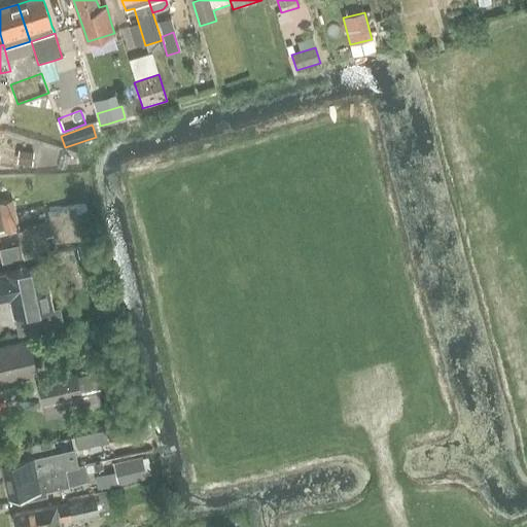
[(19,151),(16,165),(32,166),(34,152),(19,151)]
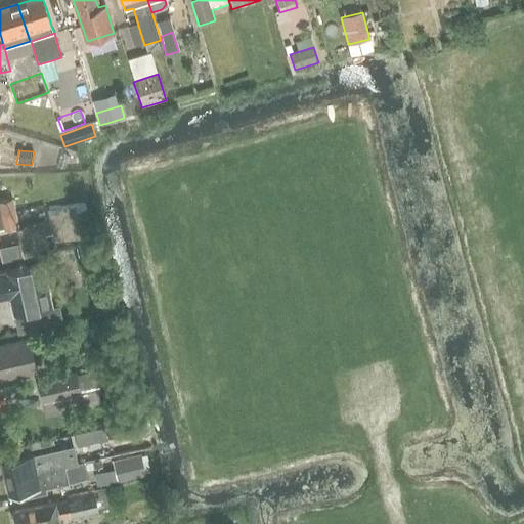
[(0,190),(29,190),(29,173),(0,173),(0,190)]
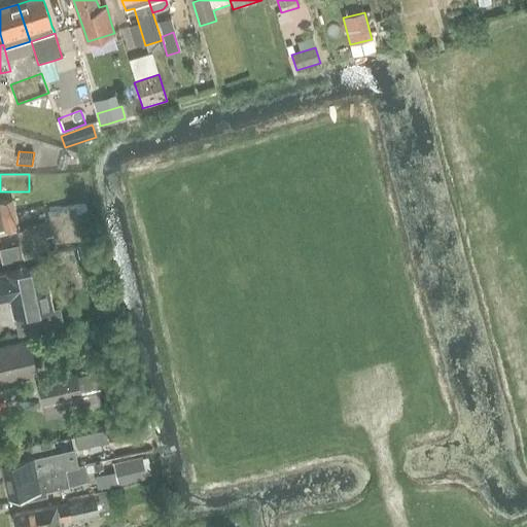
[(0,211),(4,232),(19,229),(11,201),(0,203),(0,211)]
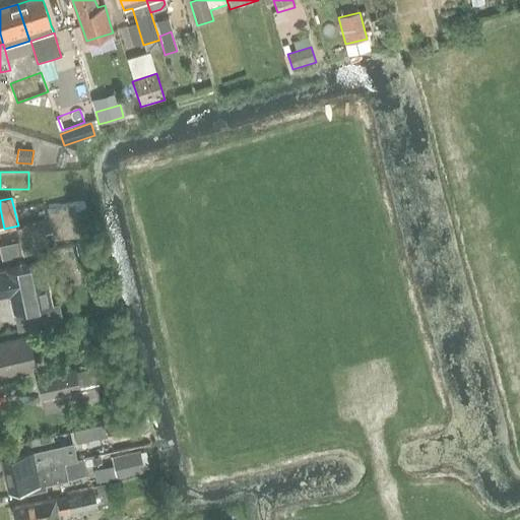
[(85,203),(48,210),(53,242),(91,236),(85,203)]
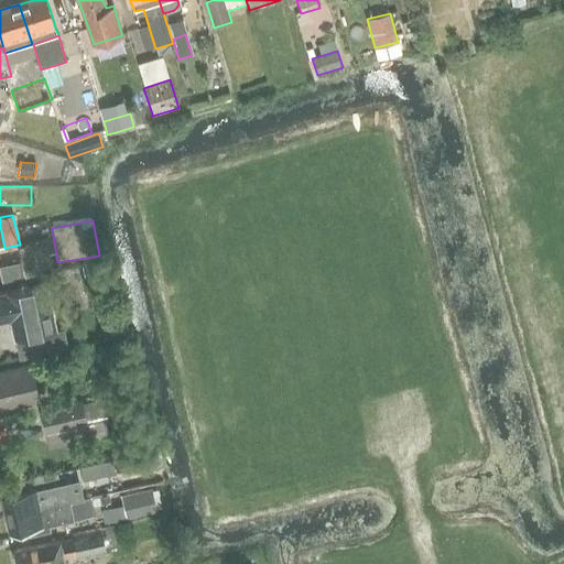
[(52,256),(24,263),(26,274),(54,268),(52,256)]
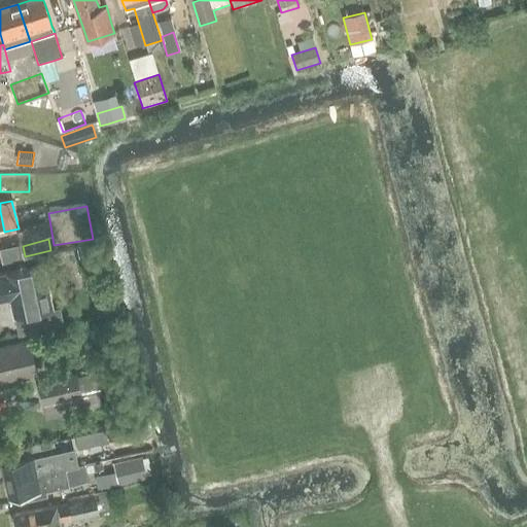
[(78,251),(80,260),(96,256),(94,248),(78,251)]
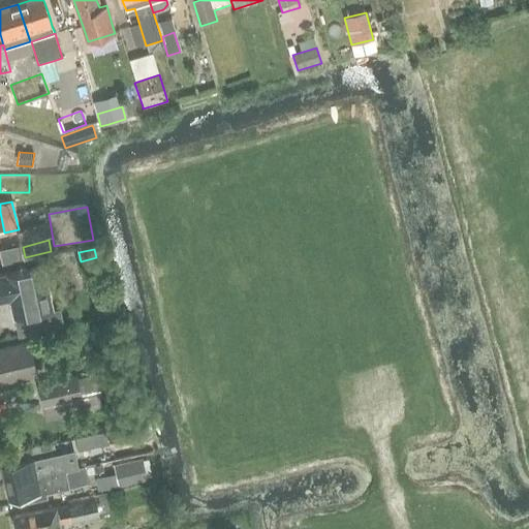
[(53,312),(42,267),(0,276),(0,302),(9,301),(13,320),(53,312)]
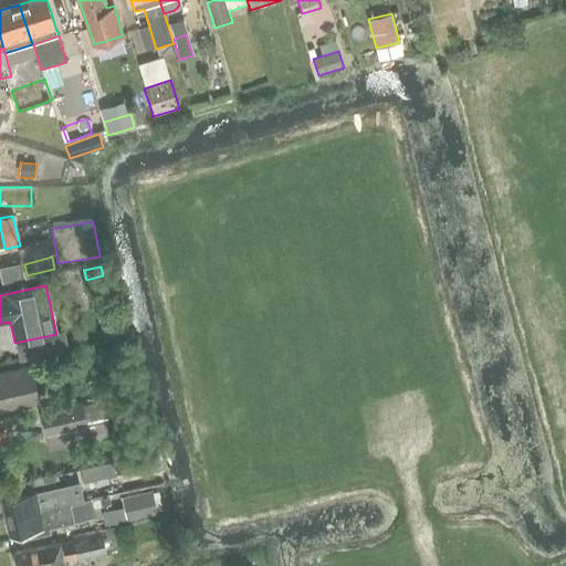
[(31,366),(0,373),(0,410),(39,401),(31,366)]
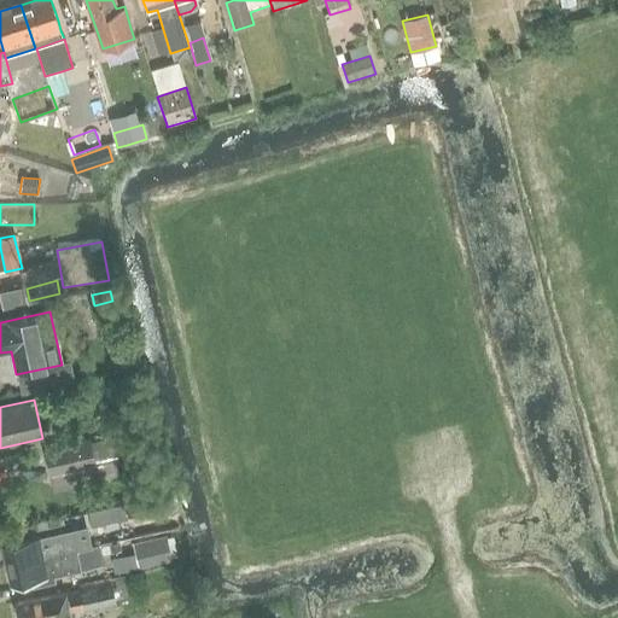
[(42,447),(50,474),(118,459),(114,437),(93,442),(92,436),(42,447)]
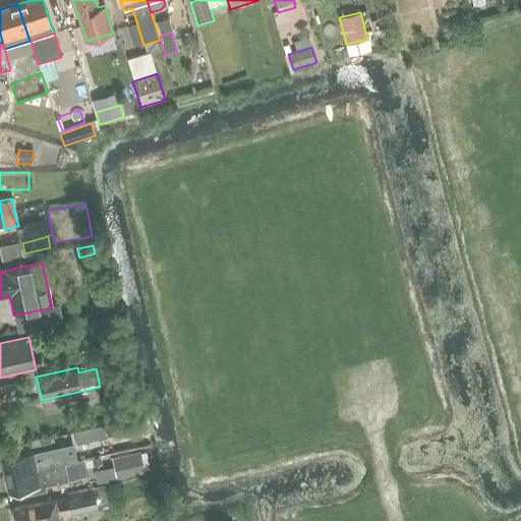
[(137,418),(105,426),(107,439),(119,436),(120,440),(141,435),(140,430),(137,418)]
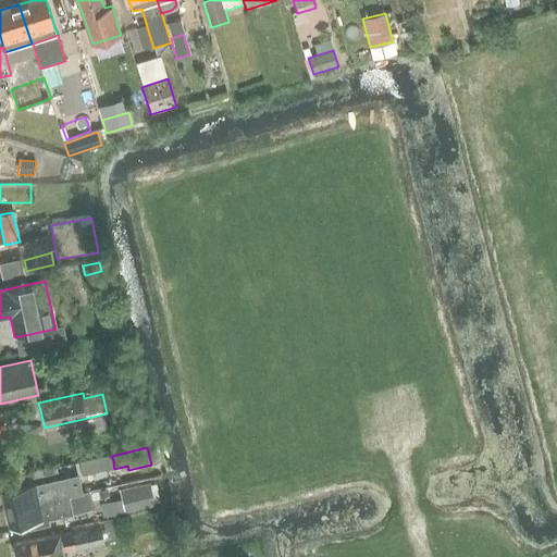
[(111,456),(99,458),(101,471),(114,469),(112,456),(111,456)]
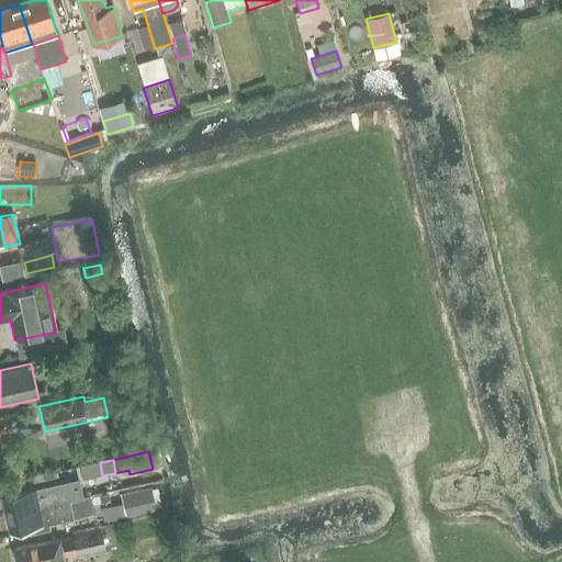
[(6,515),(69,501),(66,482),(51,485),(51,486),(41,489),(41,487),(1,496),(6,515)]
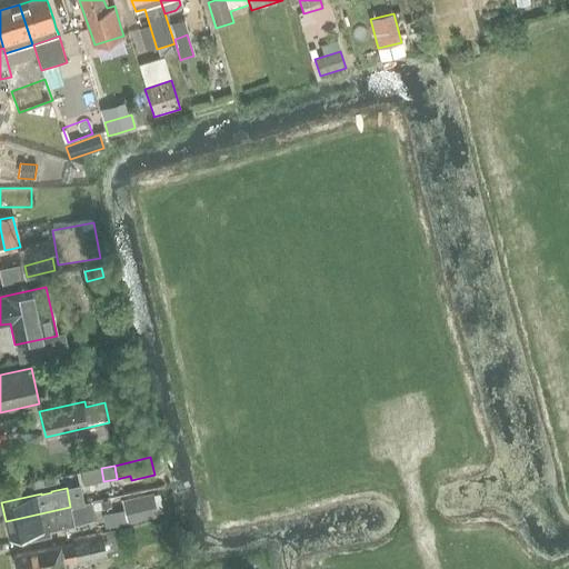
[(153,496),(122,503),(128,525),(159,517),(153,496)]
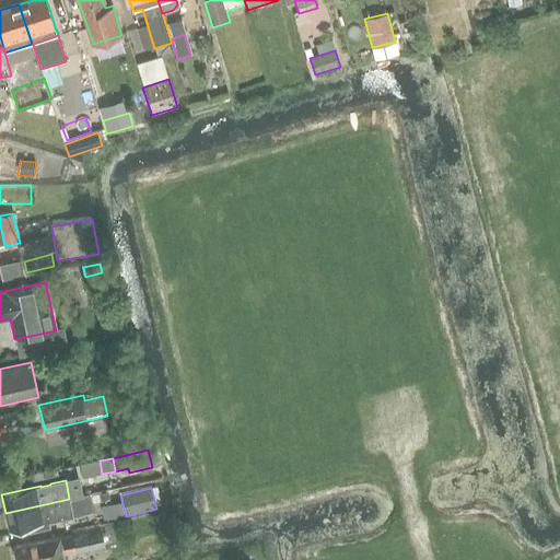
[(107,492),(98,493),(101,501),(109,500),(107,492)]
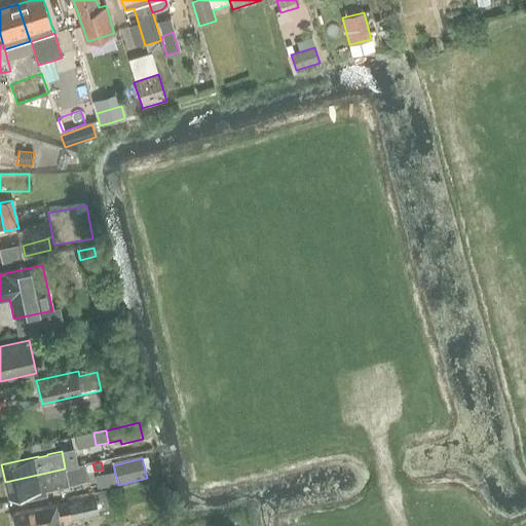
[(92,463),(84,465),(86,473),(95,471),(92,463)]
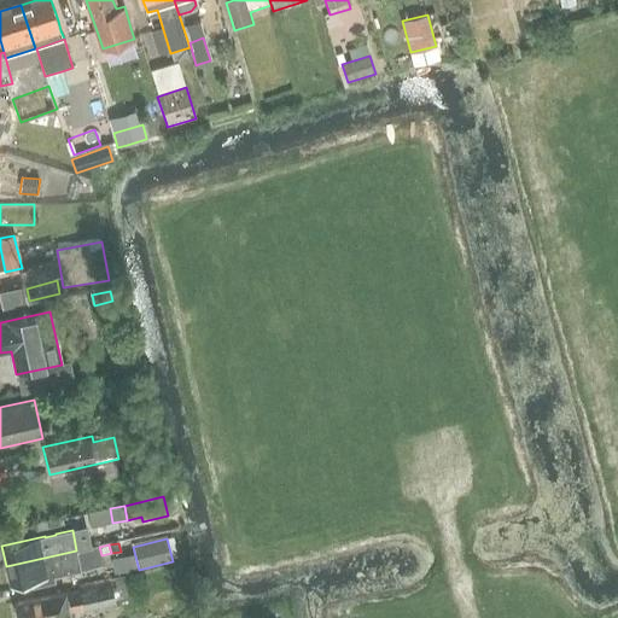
[(54,576),(81,570),(76,551),(6,566),(11,586),(30,582),(31,587),(56,582),(54,576)]
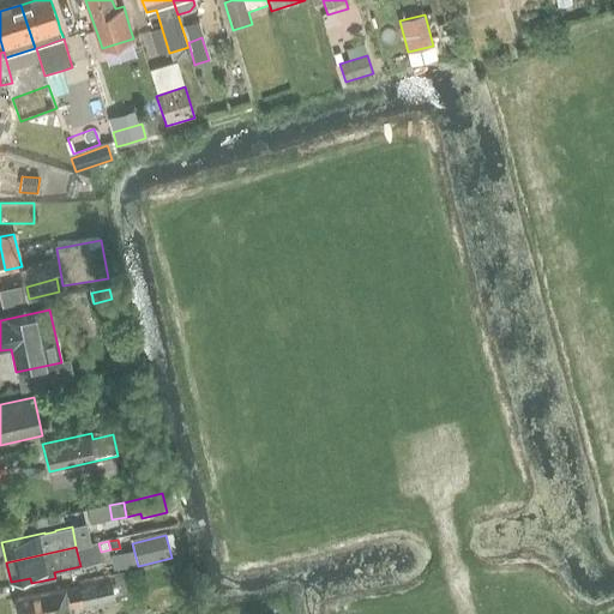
[(82,606),(115,600),(110,576),(77,582),(78,588),(65,590),(65,589),(16,600),(18,613),(68,613),(68,607),(82,605),(82,606)]
